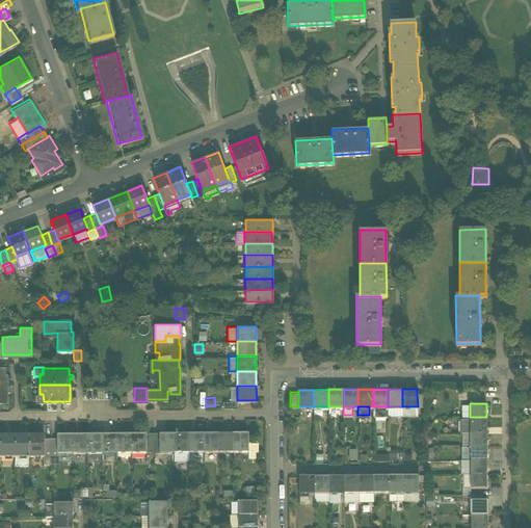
[(387,415),(387,406),(373,406),(373,415),(375,417),(380,417),(385,417),(387,415)]
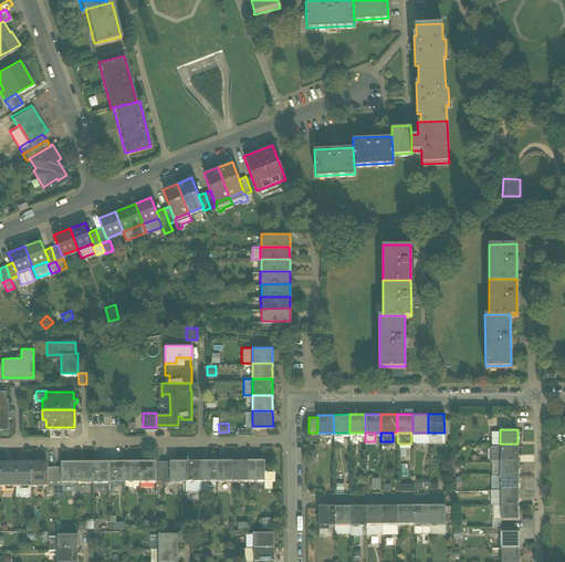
[(428,433),(412,433),(412,441),(428,441),(428,433)]
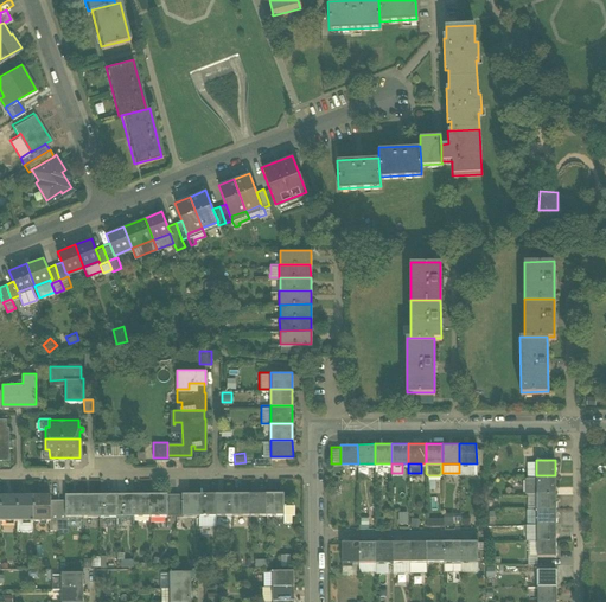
[(459,463),(459,473),(477,473),(477,463),(459,463)]
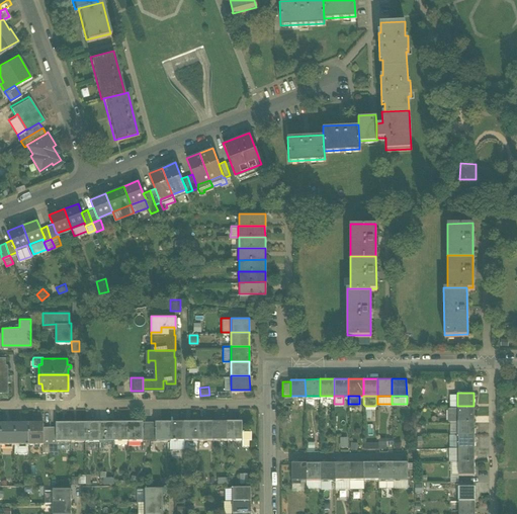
[(449,420),(457,420),(457,406),(449,406),(448,407),(449,420)]
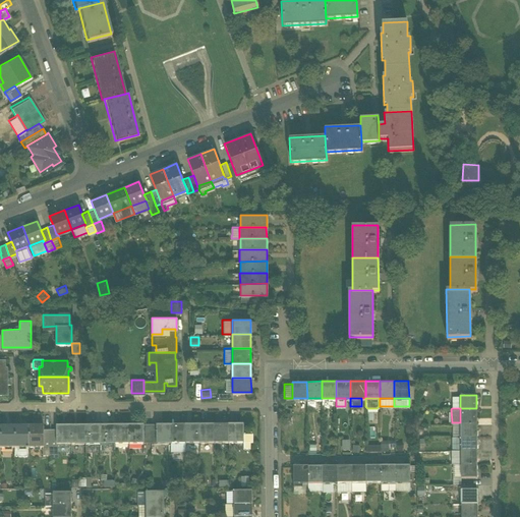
[(460,408),(460,422),(476,421),(476,408),(460,408)]
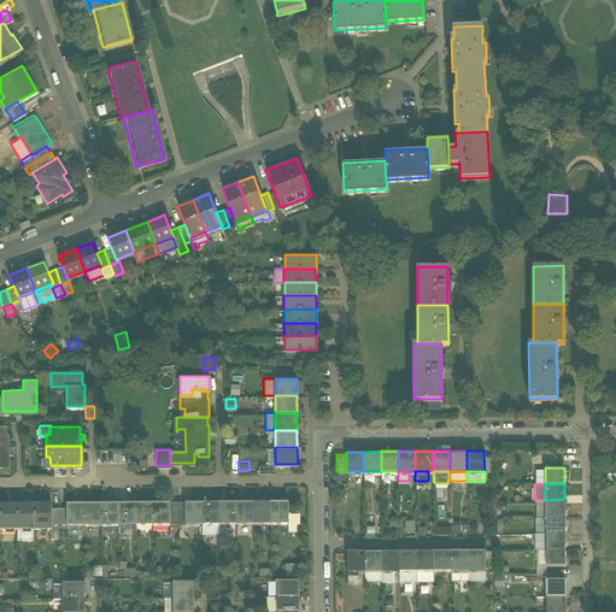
[(253,522),(270,522),(270,499),(253,500),(253,522)]
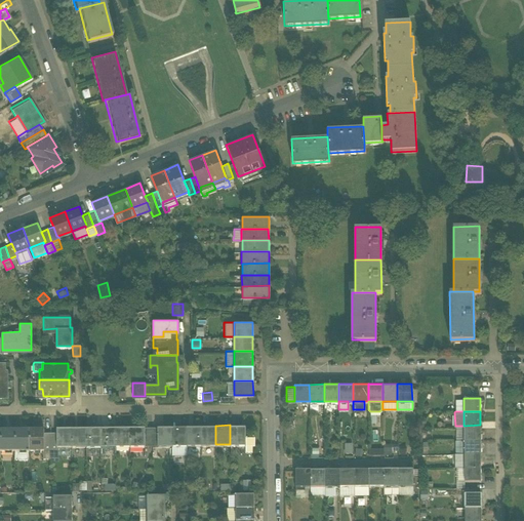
[(230,444),(245,444),(245,435),(245,425),(230,425),(230,444)]
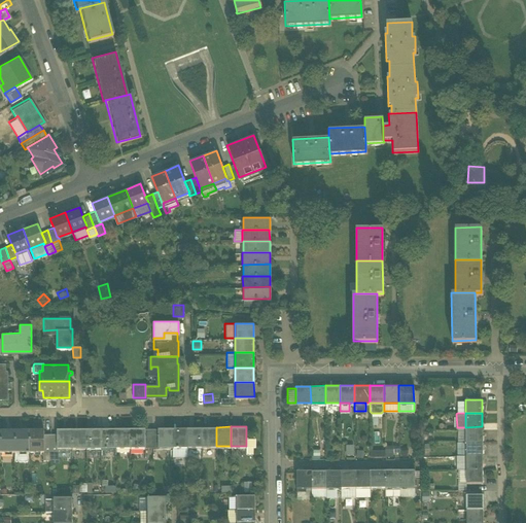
[(465,427),(465,441),(482,441),(482,426),(465,427)]
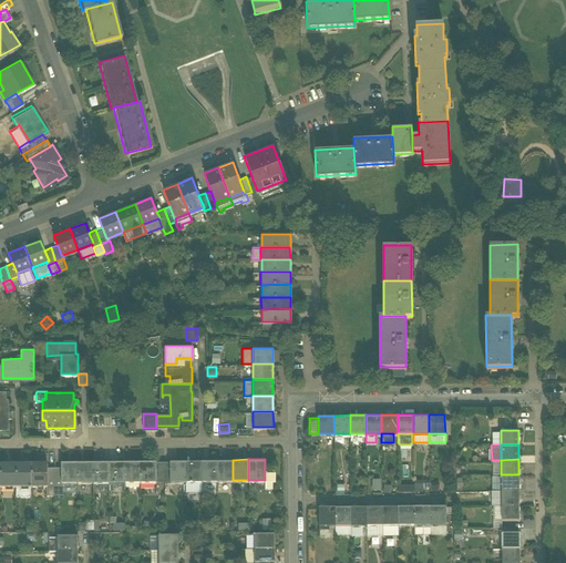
[(60,481),(76,481),(76,460),(60,460),(60,464),(60,481)]
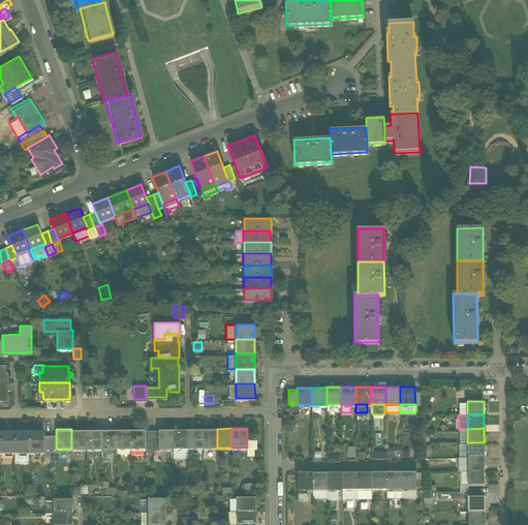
[(71,449),(87,449),(87,429),(71,429),(71,449)]
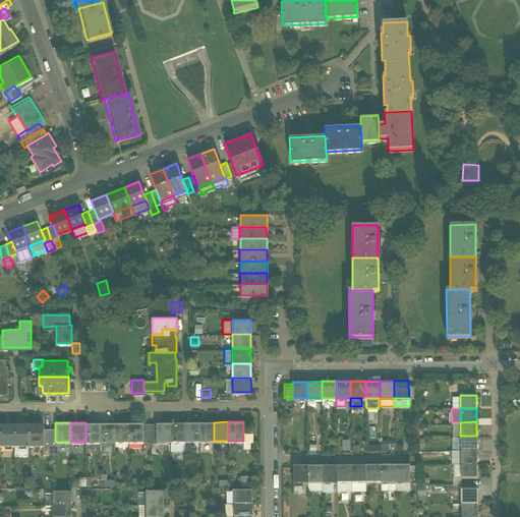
[(85,442),(100,442),(100,422),(85,422),(85,442)]
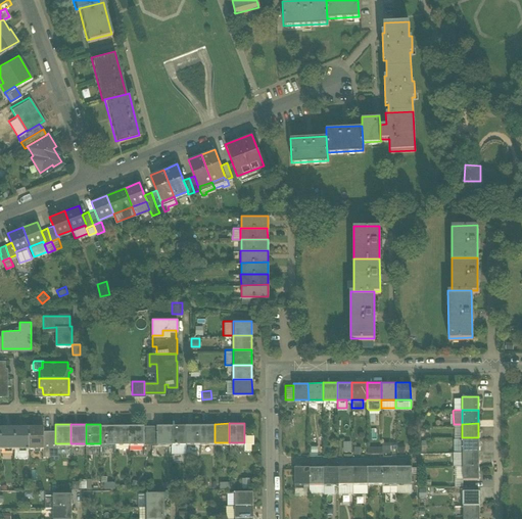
[(100,443),(114,442),(114,424),(100,424),(100,443)]
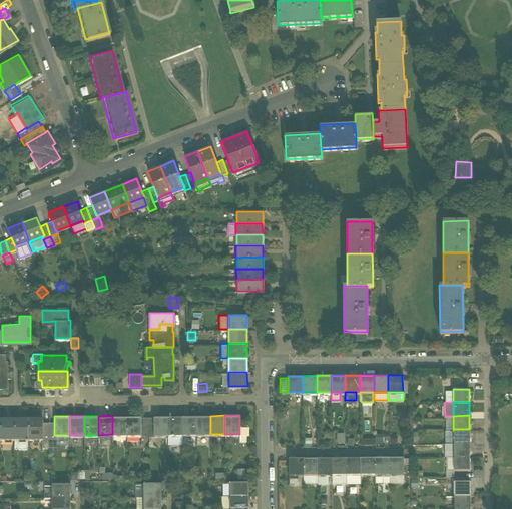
[(112,434),(126,434),(126,416),(112,416),(112,434)]
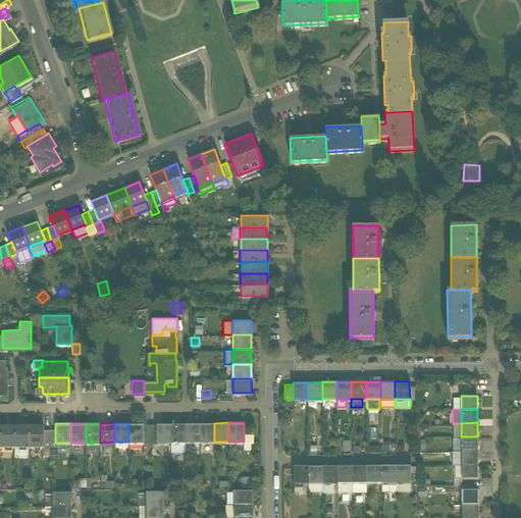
[(143,423),(128,423),(128,442),(143,442),(143,423)]
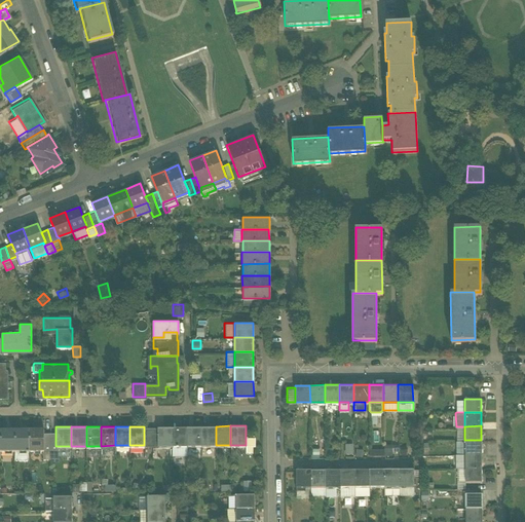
[(157,445),(173,445),(172,426),(157,426),(157,445)]
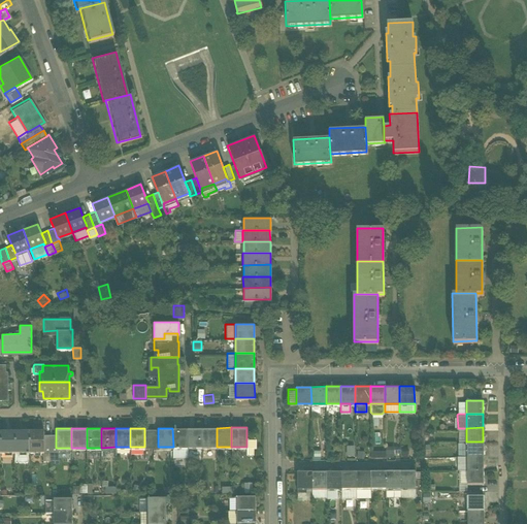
[(173,447),(188,447),(188,428),(172,428),(173,447)]
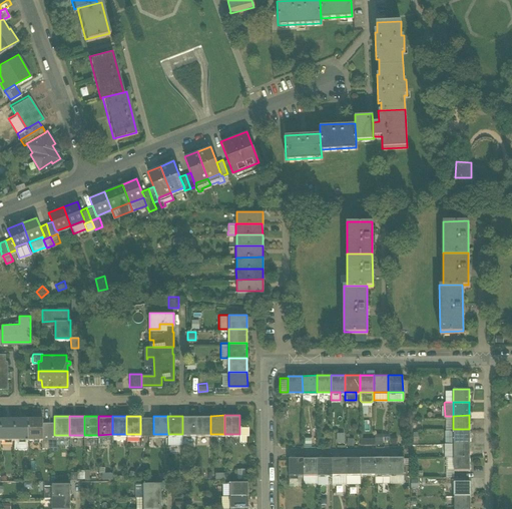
[(182,434),(196,434),(196,416),(182,416),(182,434)]
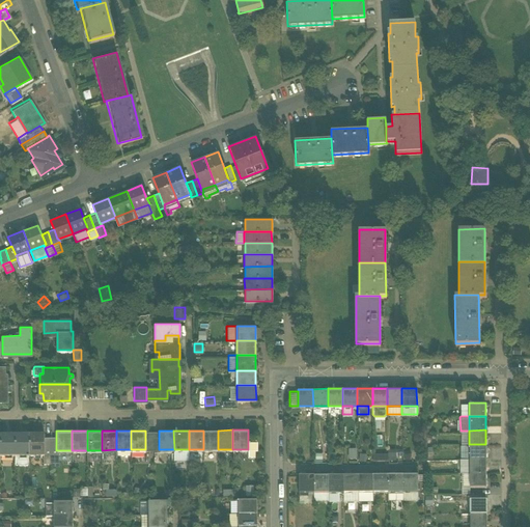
[(203,449),(218,449),(218,431),(203,431),(203,449)]
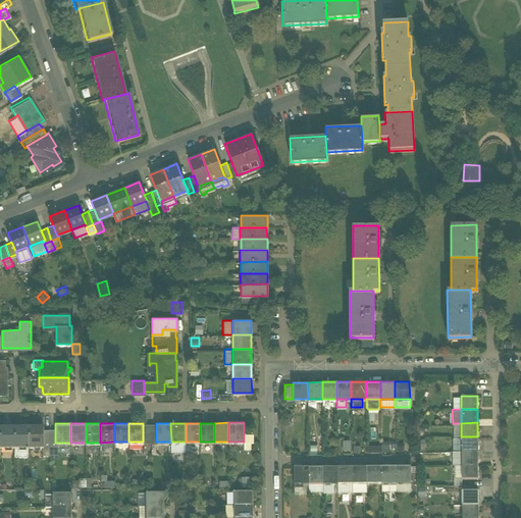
[(453,423),(452,436),(461,436),(461,423),(453,423)]
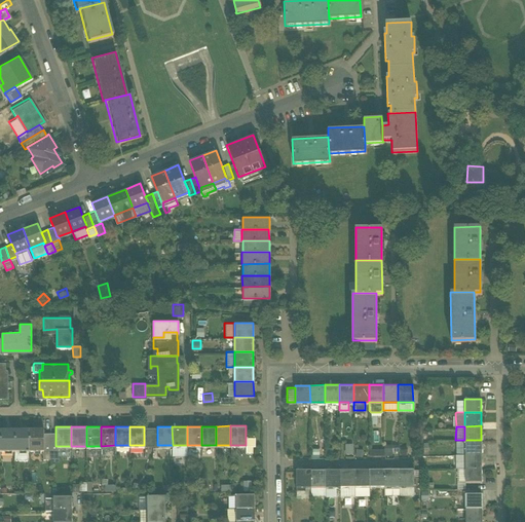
[(0,449),(13,449),(14,427),(0,427),(0,449)]
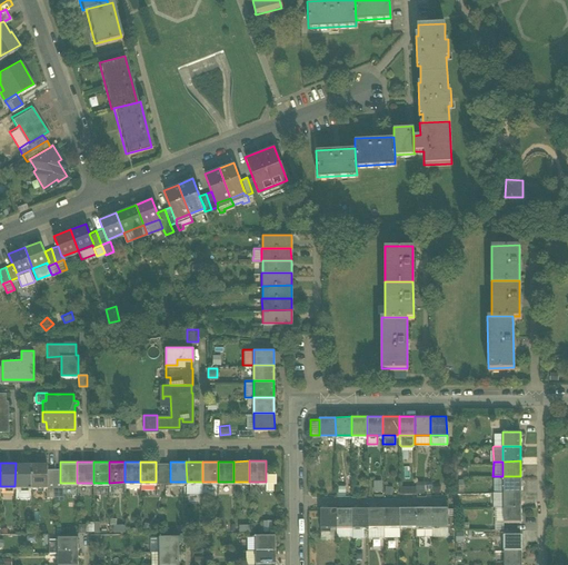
[(31,486),(31,463),(16,463),(15,486),(31,486)]
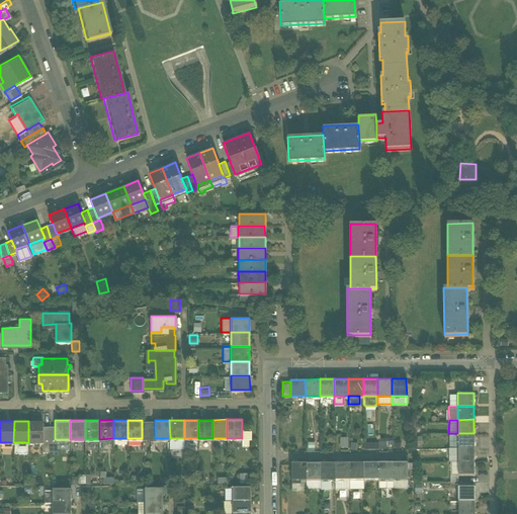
[(42,421),(28,421),(28,442),(42,442),(42,424),(42,421)]
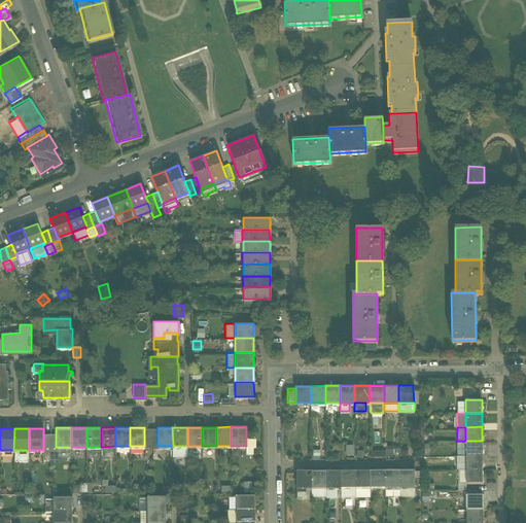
[(255,437),(246,437),(246,446),(246,452),(252,452),(252,446),(255,446),(255,437)]
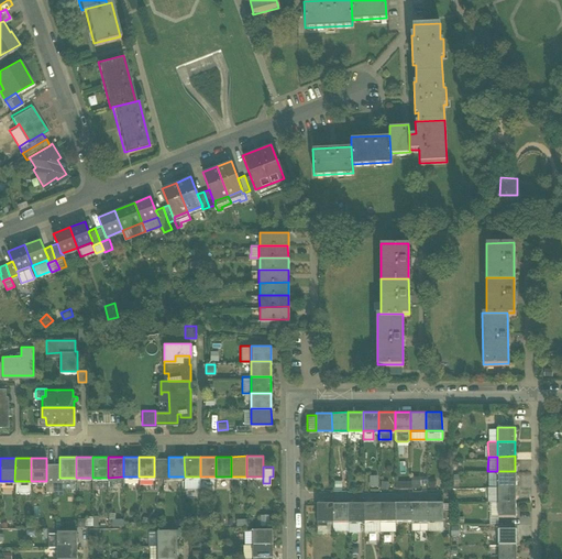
[(498,485),(497,471),(487,471),(487,485),(498,485)]
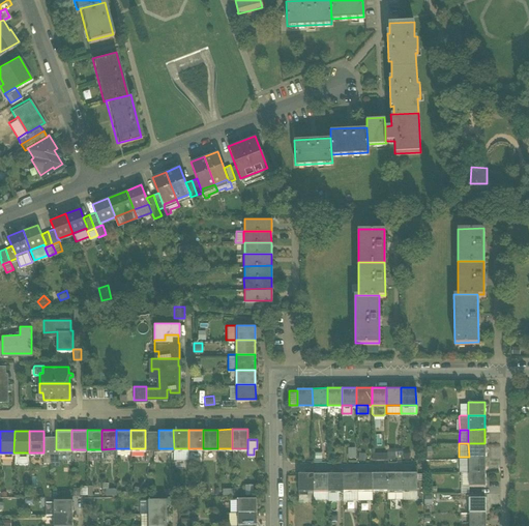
[(468,443),(469,457),(485,457),(485,443),(468,443)]
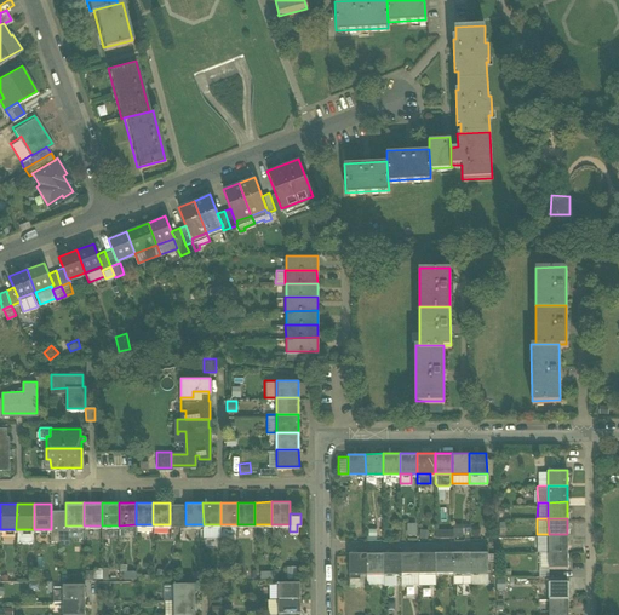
[(416,533),(416,521),(406,521),(406,532),(416,533)]
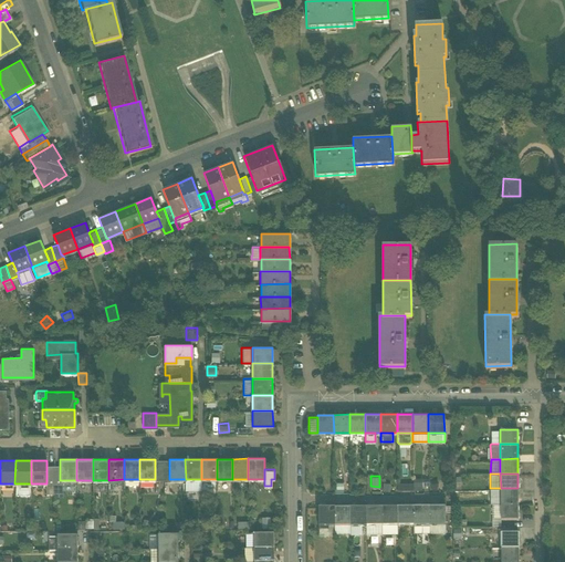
[(31,493),(31,484),(14,484),(16,493),(31,493)]
